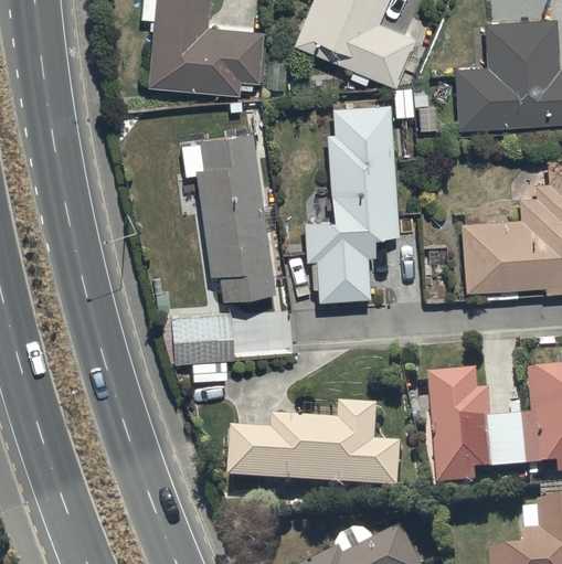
[(254,92),(255,83),(261,83),(265,32),(210,28),(211,0),(145,0),(144,21),(155,22),(148,88),(241,96),(241,91),(254,92)]
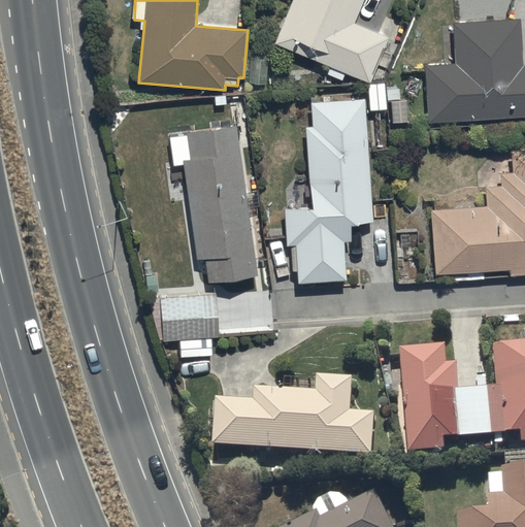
[(354,24),(363,0),(293,0),(274,44),(329,67),(326,74),(342,80),(346,74),(368,84),(388,37),(354,24)]
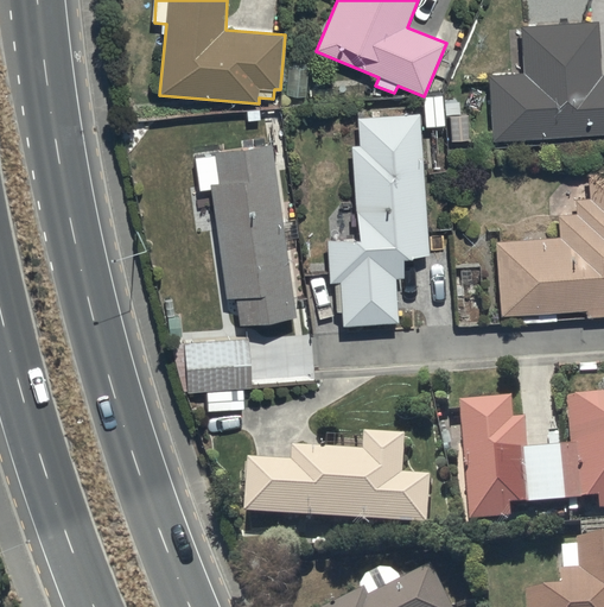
[(489,75),(493,139),(603,133),(603,74),(602,74),(599,21),(521,25),(523,74),(489,75)]
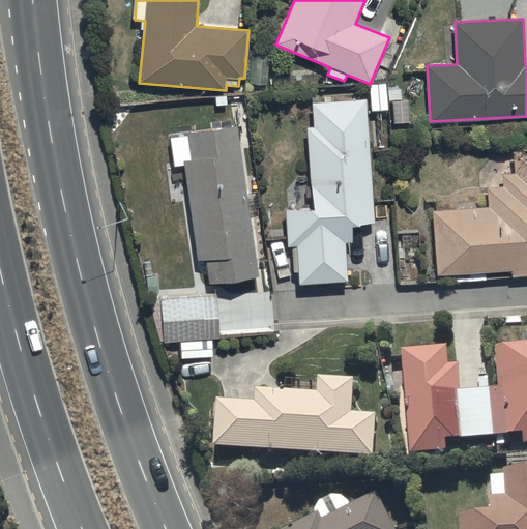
[(375,223),(366,99),(312,104),(314,126),(306,127),(313,207),(285,209),(288,248),(293,247),(294,271),(298,271),(298,284),(349,281),(346,241),(353,241),(352,225),(375,223)]
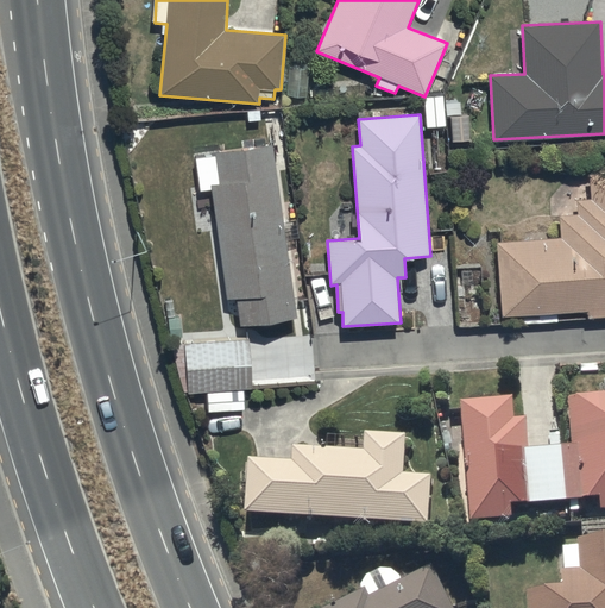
[(295,318),(271,145),(195,156),(200,192),(212,190),(226,300),(238,299),(241,325),(295,318)]
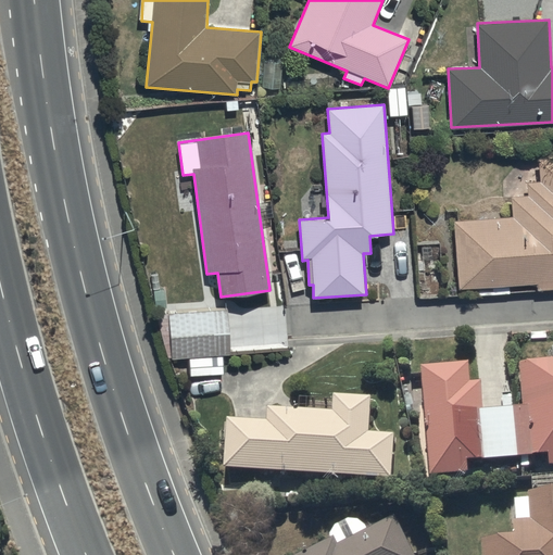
[(513,216),(454,219),(457,289),(536,285),(537,290),(552,289),(552,158),(539,160),(540,181),(527,183),(528,196),(512,196),(513,216)]
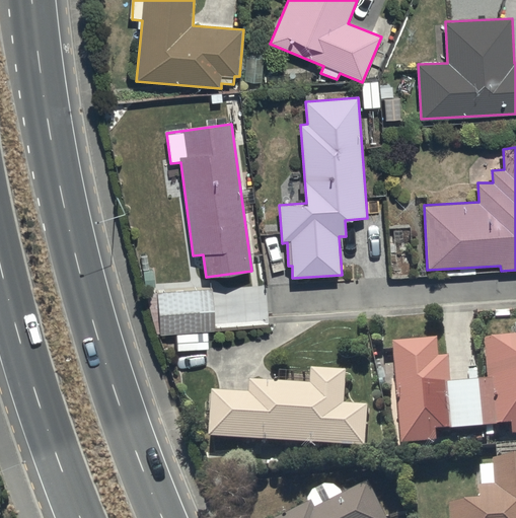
[(214,290),(158,293),(159,335),(177,334),(178,352),(210,350),(209,333),(216,331),(214,290)]
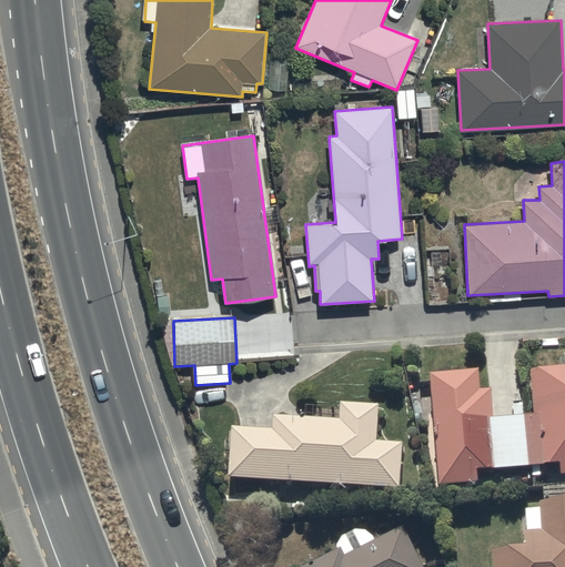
[(483,378),(433,383),(442,494),(482,490),(481,479),(564,473),(564,375),(533,378),(536,424),(497,427),(494,397),(484,397),(483,378)]
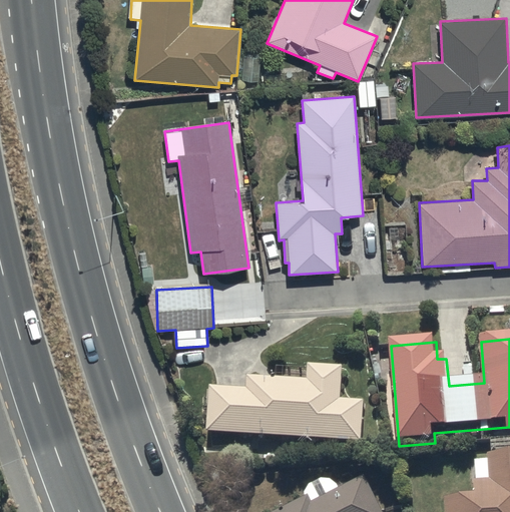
[(212,392),(208,437),(364,449),(367,407),(344,406),(346,374),(311,371),(309,386),(248,382),(247,395),(212,392)]
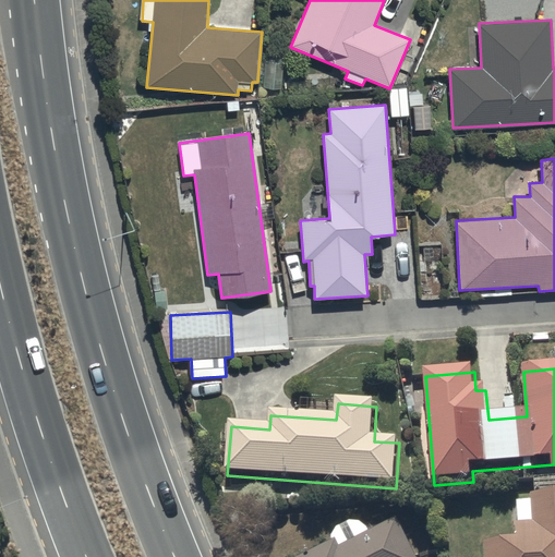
[(518,547),(487,549),(487,556),(554,556),(554,499),(533,501),(534,507),(520,507),(521,530),(517,530),(518,547)]
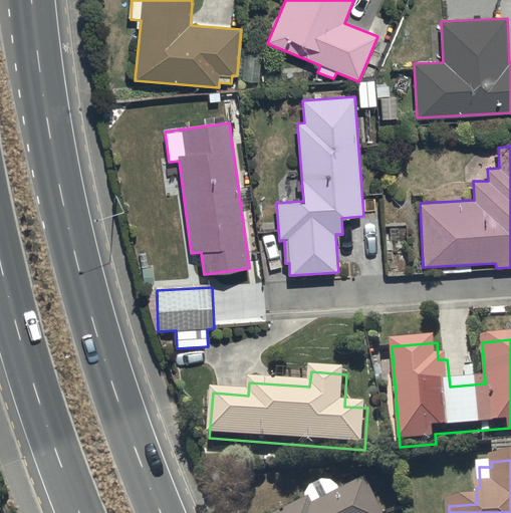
[(382,512),(368,484),(315,510),(312,503),(291,512),(382,512)]
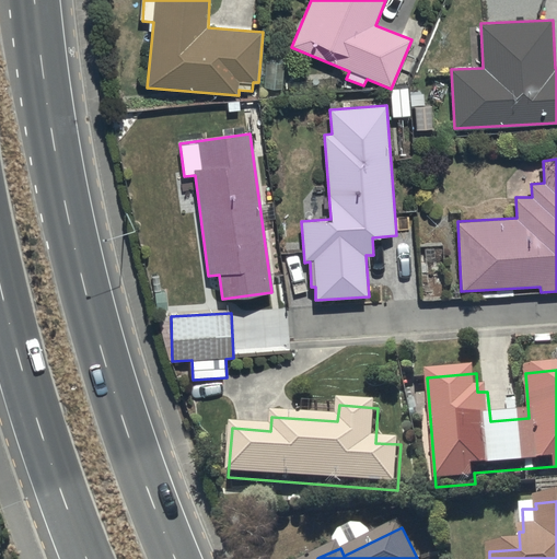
All buildings are outlined.
